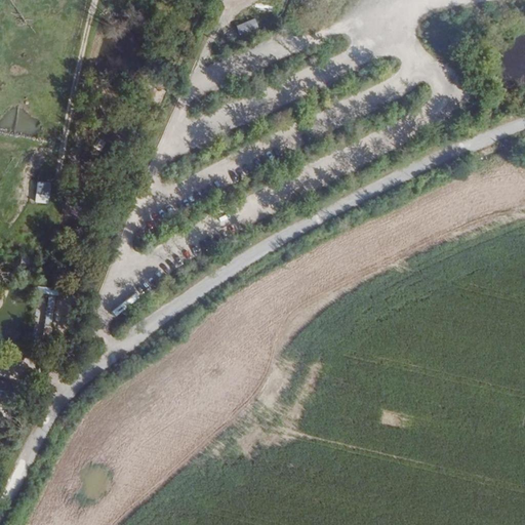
[(255,18),(238,26),(242,35),(259,28),(255,18)]
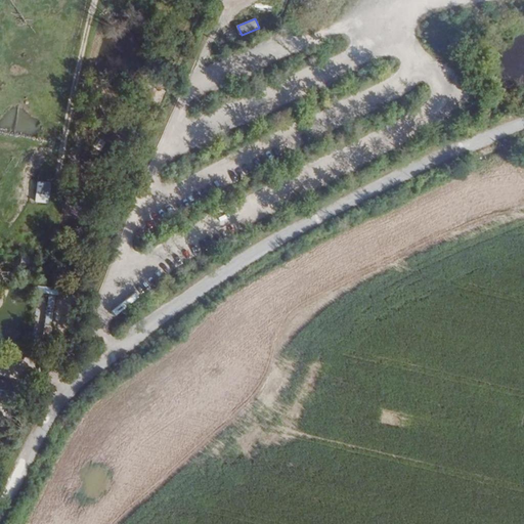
[(49,203),(51,181),(38,179),(36,202),(49,203)]
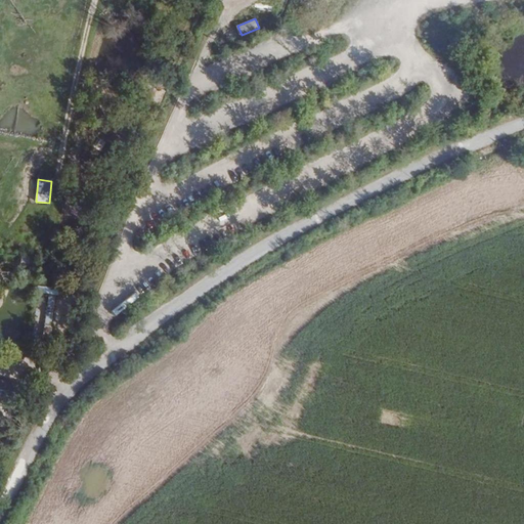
[(23,256),(22,268),(36,268),(37,256),(23,256)]
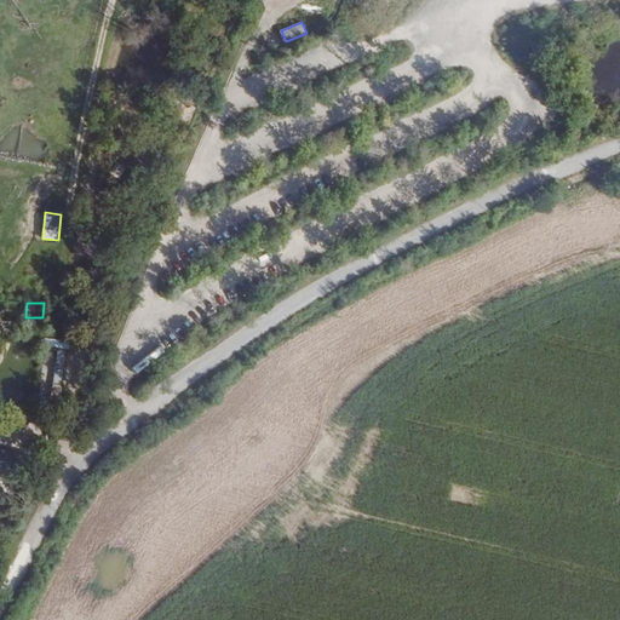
[(51,394),(61,395),(68,340),(46,338),(45,346),(58,348),(55,373),(53,373),(51,394)]
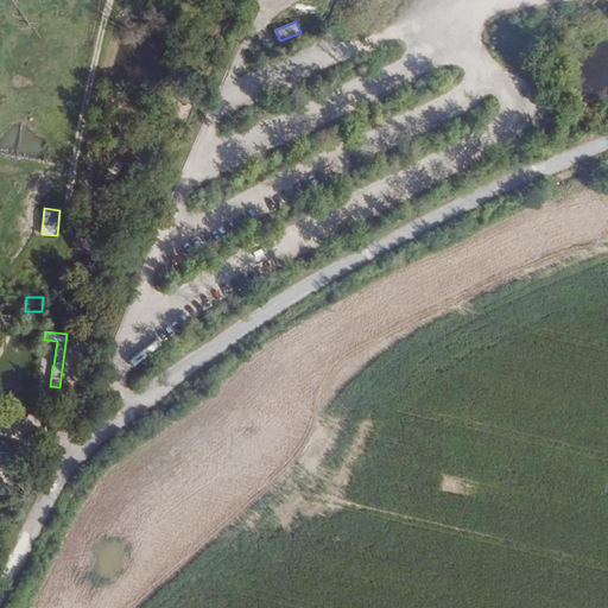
[(0,461),(11,463),(16,443),(0,438),(0,461)]
